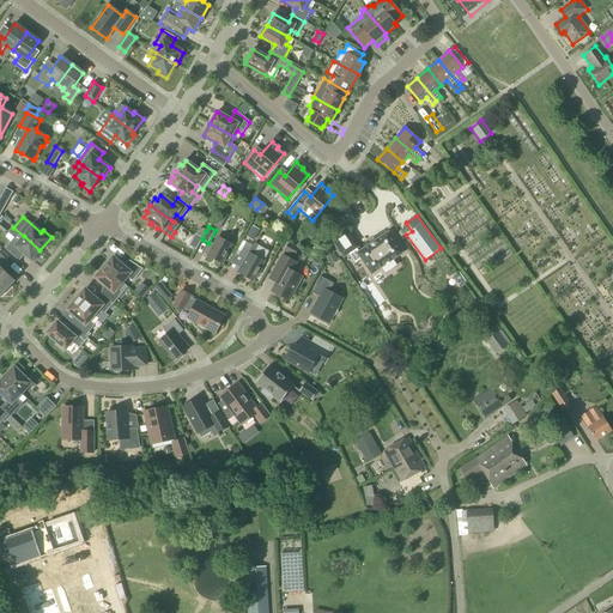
[(260,230),(253,226),(247,237),(254,241),(260,230)]
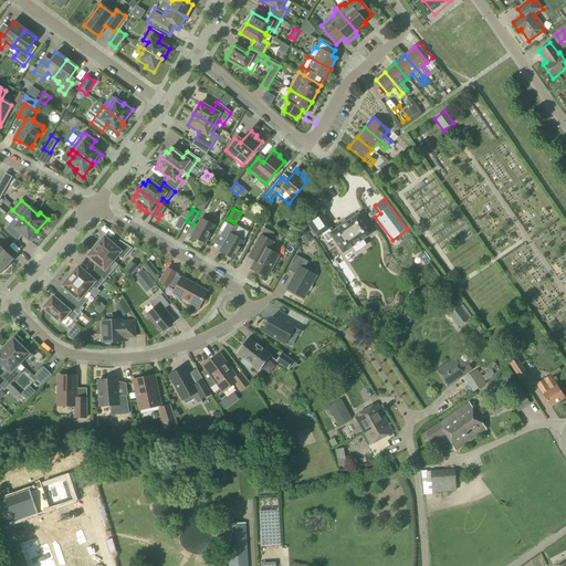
[(332,233),(329,229),(331,229),(320,212),(306,221),(317,237),(322,234),(327,243),(334,239),(344,252),(352,247),(356,252),(367,245),(363,239),(370,234),(358,216),(332,233)]
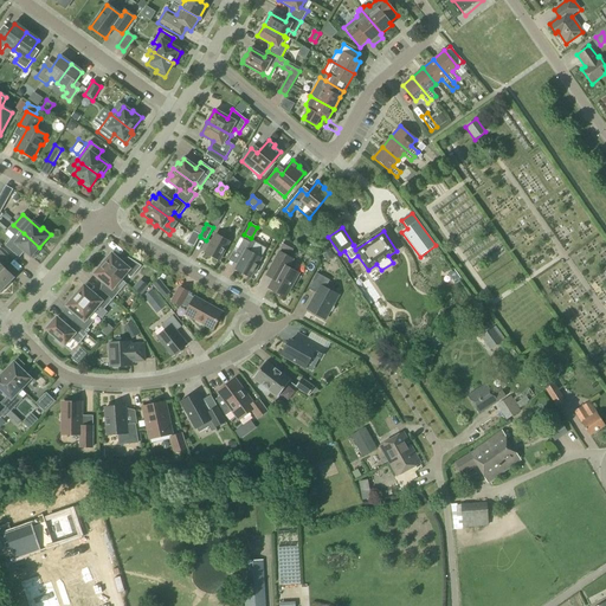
[(200,237),(200,236),(193,232),(187,243),(194,247),(200,237)]
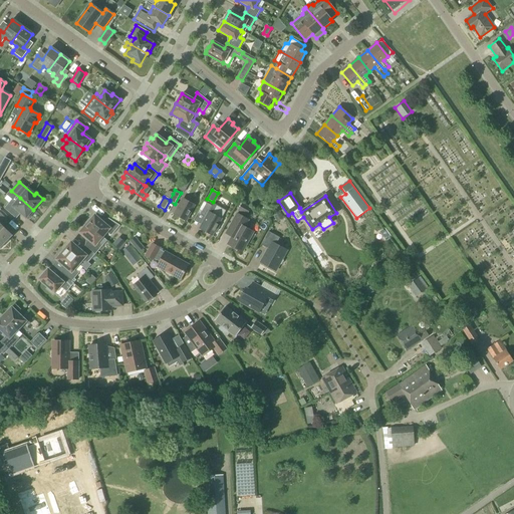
[(32,212),(33,210),(20,198),(15,203),(12,200),(4,209),(14,217),(18,212),(28,220),(34,213),(32,212)]
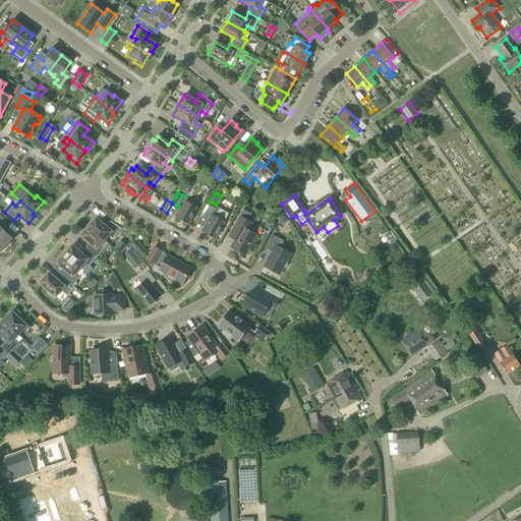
[(188,224),(196,208),(185,201),(176,218),(188,224)]
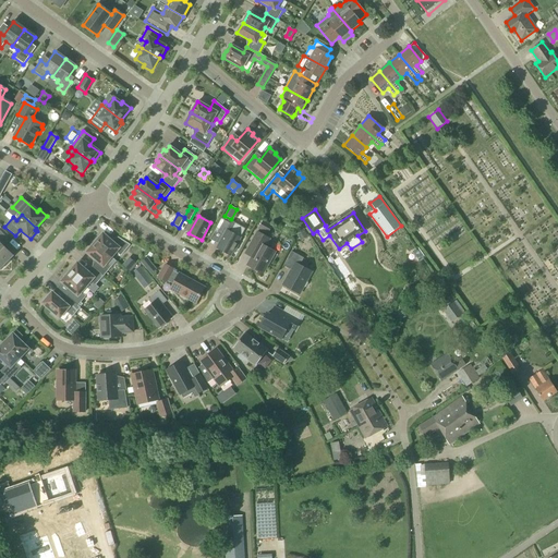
[(268,234),(273,226),(263,220),(258,229),(268,234)]
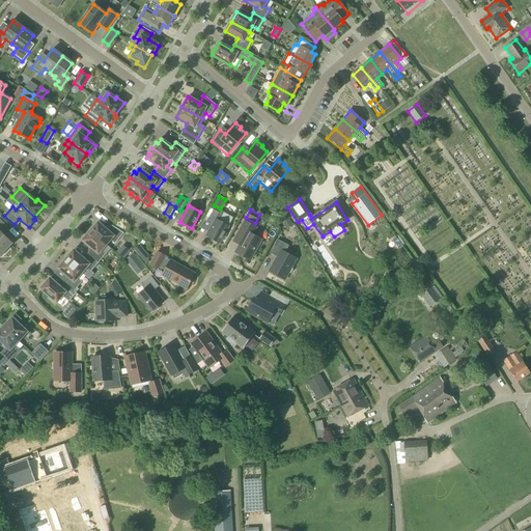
[(219,243),(233,218),(220,211),(219,214),(214,211),(207,221),(213,224),(206,236),(219,243)]
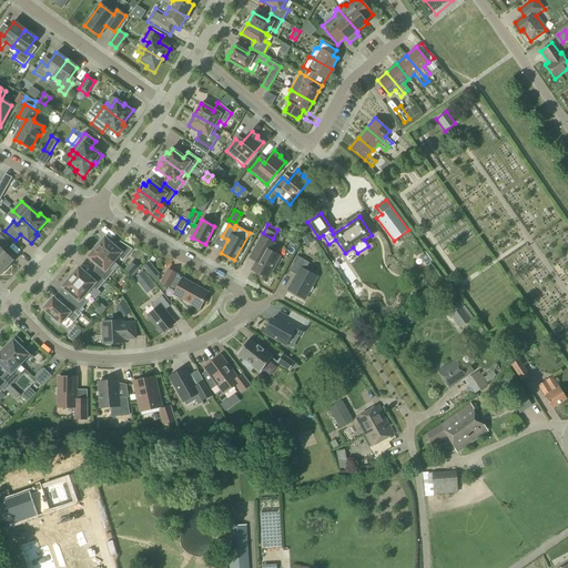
[(0,265),(6,271),(10,266),(9,265),(12,261),(2,251),(8,244),(0,235),(0,265)]
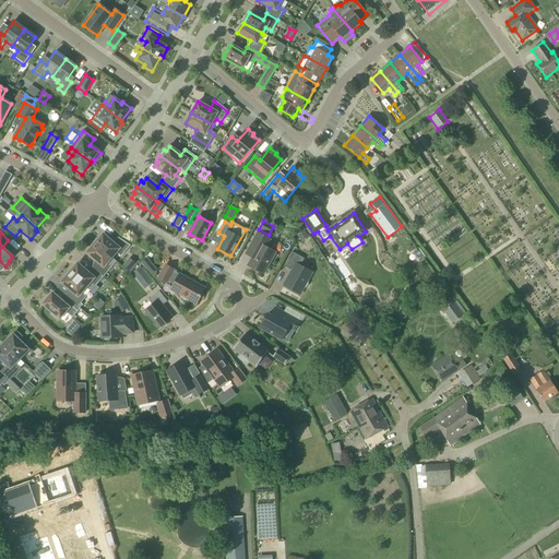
[(257,232),(245,253),(252,258),(248,265),(263,274),(275,252),(266,247),(271,239),(257,232)]
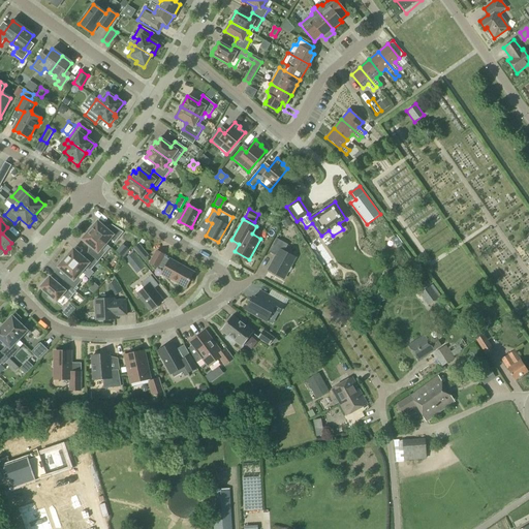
[(88,229),(105,244),(110,240),(114,243),(123,232),(112,225),(107,230),(97,222),(94,225),(92,224),(88,229)]
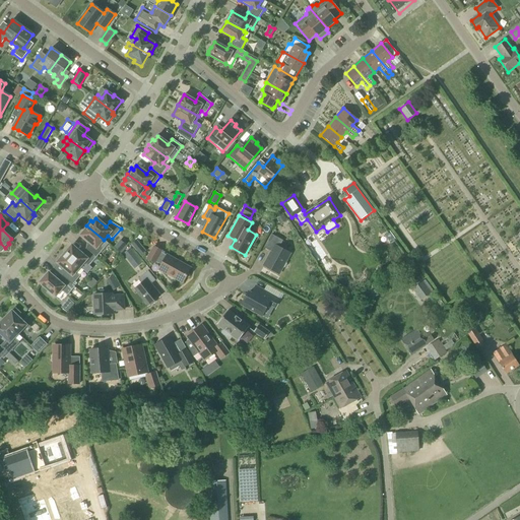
[(100,245),(104,240),(86,225),(82,231),(84,232),(80,236),(90,244),(86,249),(96,258),(104,249),(100,245)]
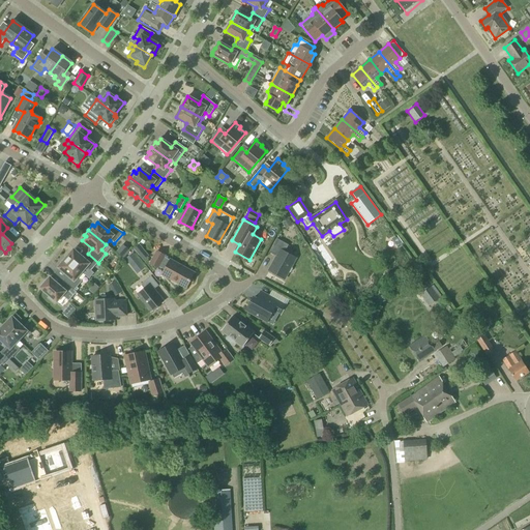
[(284,280),(295,259),(284,253),(288,245),(276,239),(269,253),(276,257),(268,271),(284,280)]
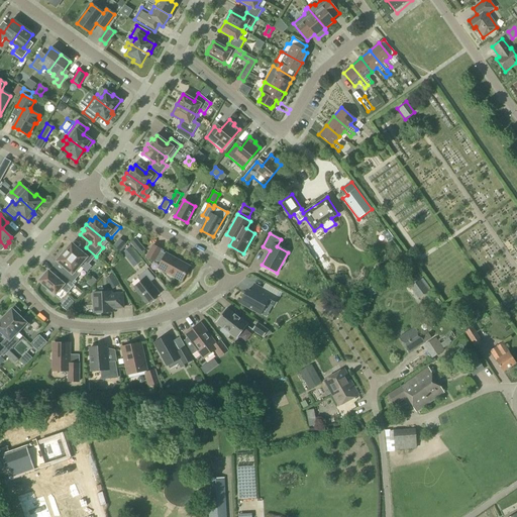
[(139,254),(145,249),(136,238),(130,243),(139,254)]
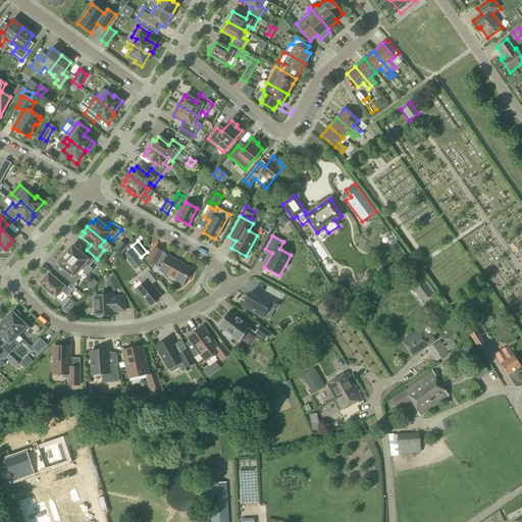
[(97,259),(87,250),(83,255),(72,247),(69,250),(67,249),(63,254),(81,268),(85,264),(89,267),(97,259)]
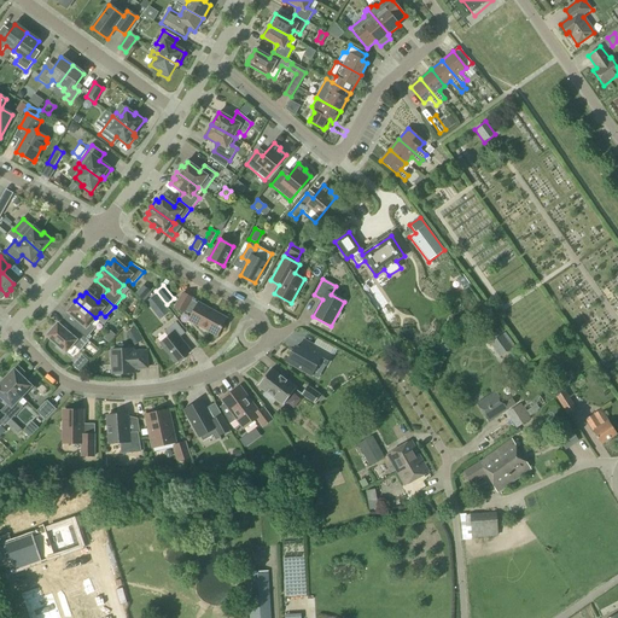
[(226,319),(198,304),(191,299),(192,298),(182,293),(175,308),(184,313),(185,312),(192,315),(190,320),(198,326),(199,328),(205,332),(208,331),(216,336),(226,319)]
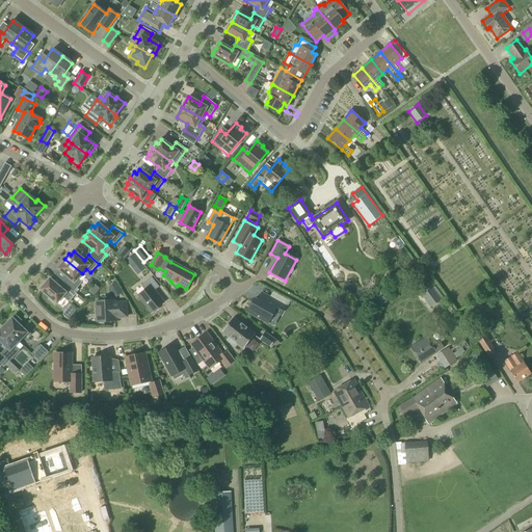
[(135,273),(143,266),(133,254),(126,261),(135,273)]
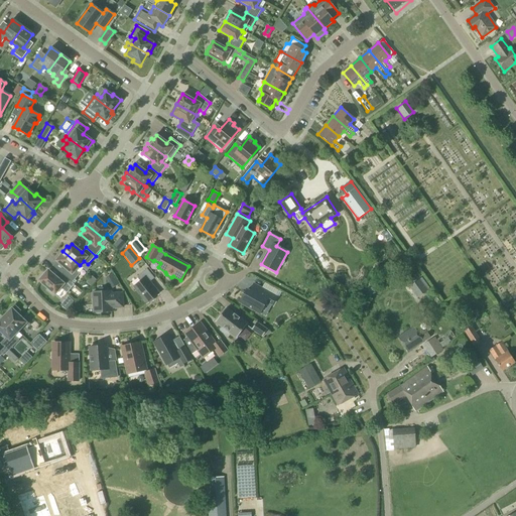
[(76,270),(80,265),(62,251),(58,256),(60,257),(56,261),(67,269),(61,274),(72,283),(80,274),(76,270)]
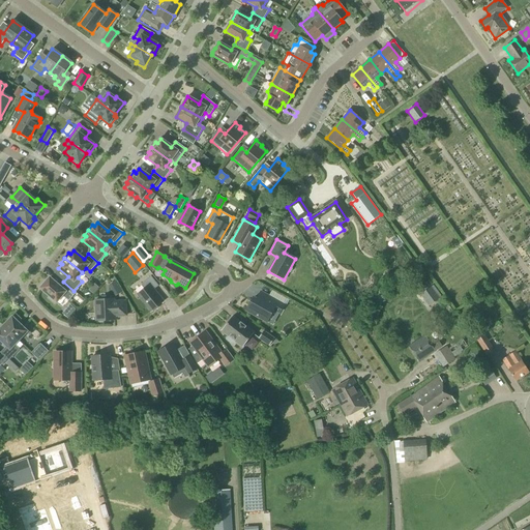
[(151,312),(164,302),(153,290),(158,286),(151,276),(141,284),(145,289),(138,294),(151,312)]
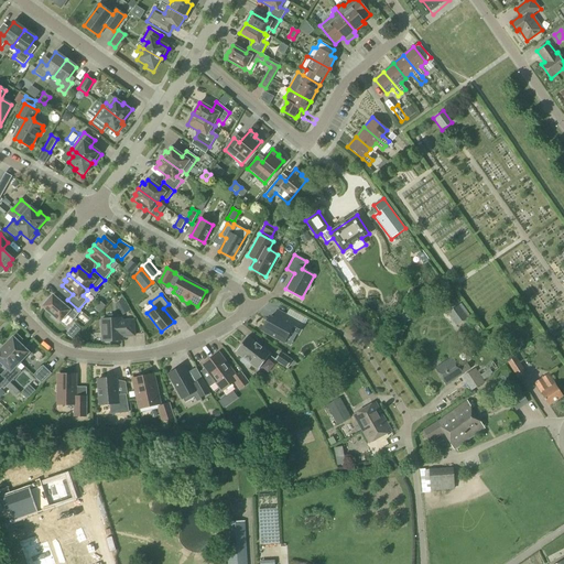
[(80,312),(78,310),(67,300),(63,305),(53,296),(49,301),(47,300),(43,305),(44,306),(43,307),(53,316),(52,317),(57,322),(60,321),(61,322),(66,315),(73,321),(80,312)]
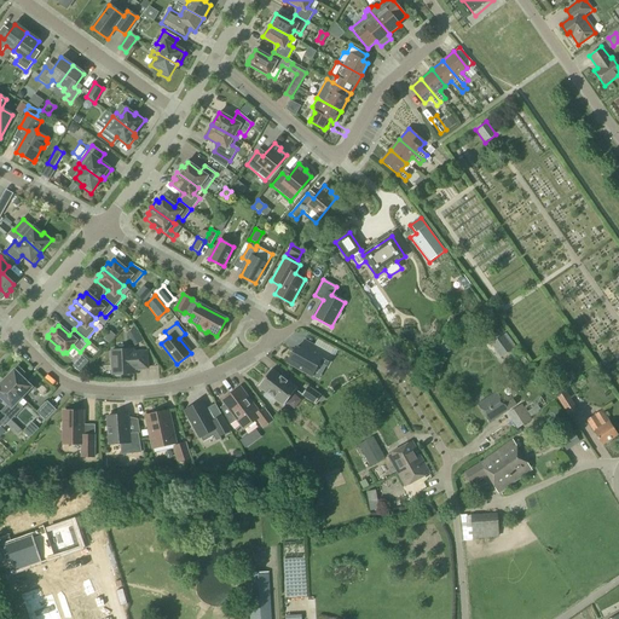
[(501,358),(514,350),(503,335),(491,345),(501,358)]
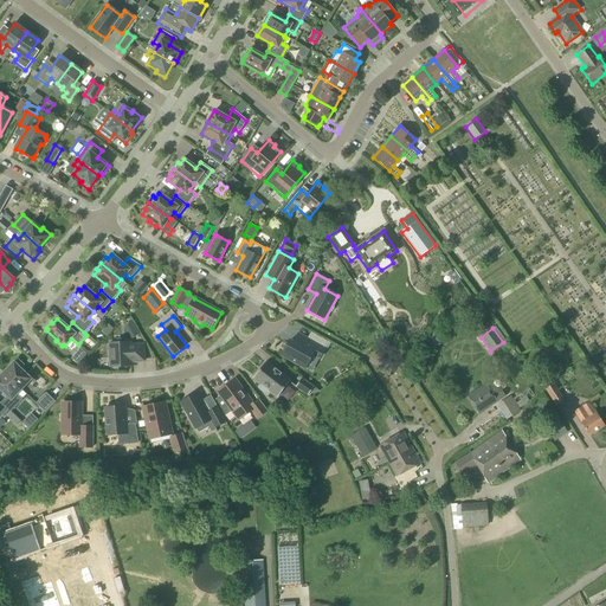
[(324,348),(308,339),(303,348),(290,341),(282,355),(305,368),(313,354),(320,358),(324,348)]
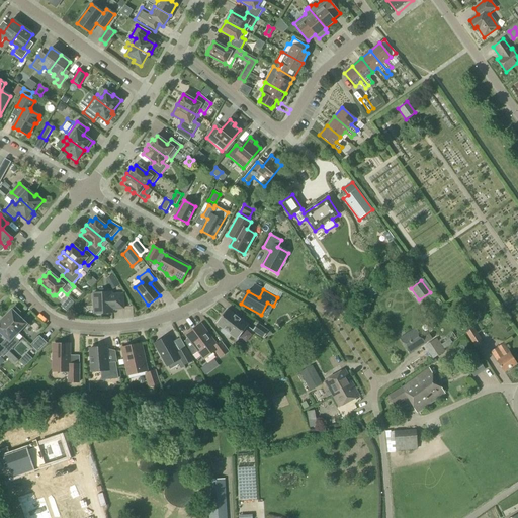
[(111,295),(111,292),(93,293),(94,314),(95,314),(97,316),(99,316),(101,314),(112,313),(112,310),(123,309),(122,294),(111,295)]
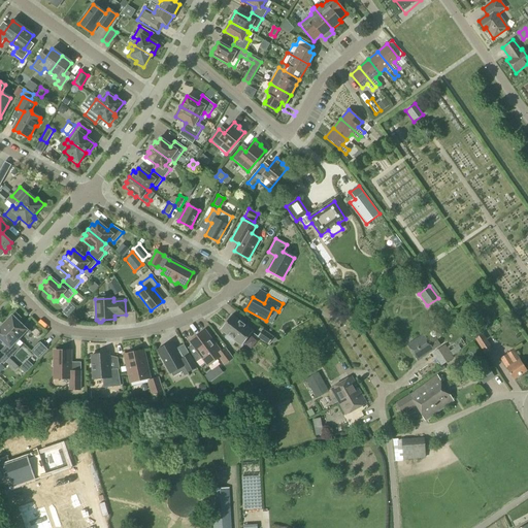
[(69,303),(62,312),(68,318),(75,308),(69,303)]
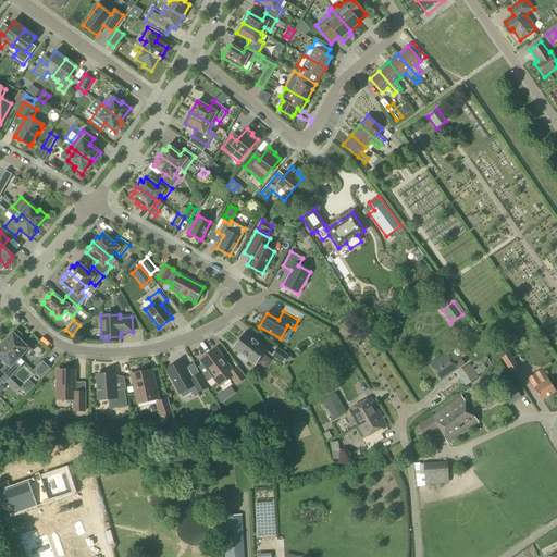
[(3,343),(19,358),(28,349),(19,339),(23,336),(16,330),(3,343)]
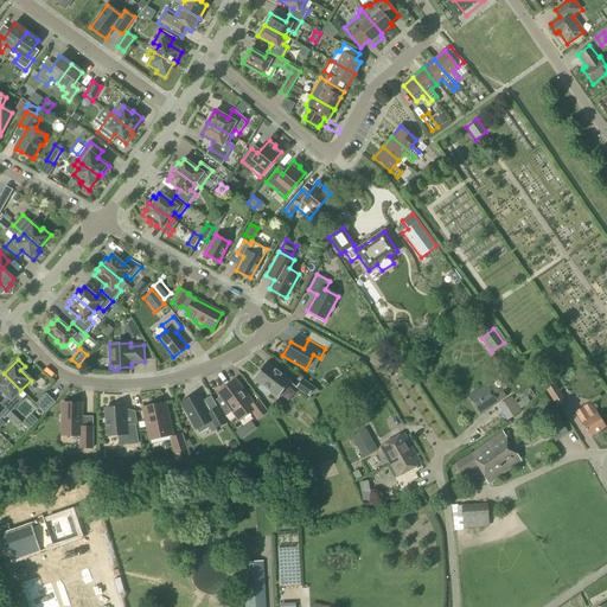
[(279,397),(291,382),(267,363),(254,379),(262,385),(260,387),(269,394),(270,391),(279,397)]
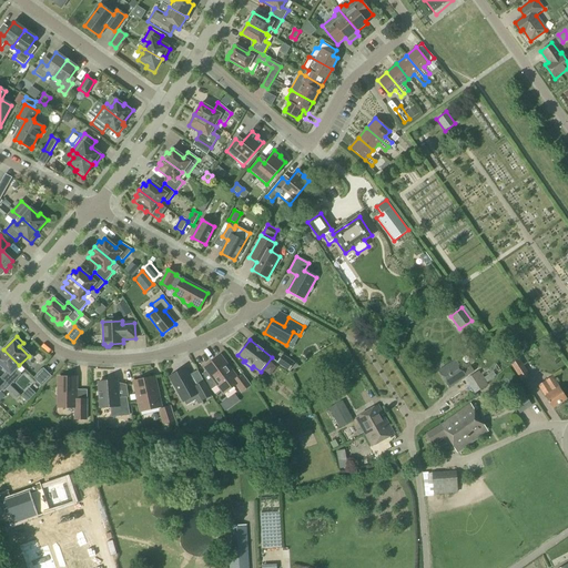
[(14,371),(19,365),(3,350),(0,353),(0,365),(8,373),(1,378),(9,386),(9,385),(20,375),(14,371)]
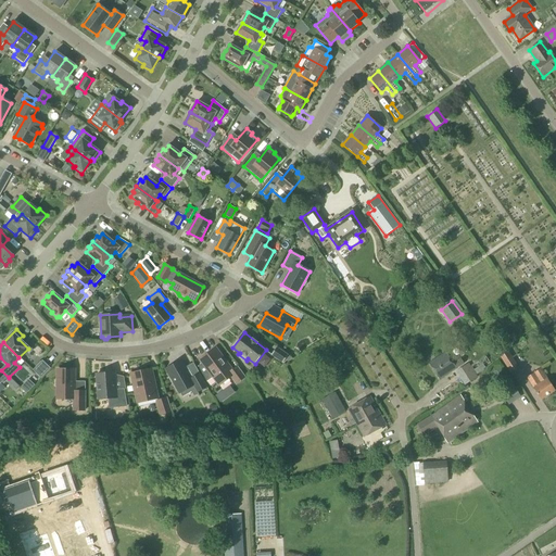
[(282,363),(285,359),(288,355),(277,348),(272,355),(282,363)]
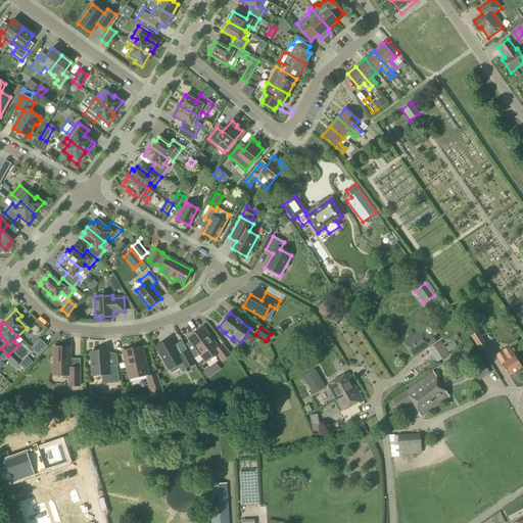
[(219,347),(203,328),(188,339),(190,341),(186,344),(194,360),(200,354),(206,363),(217,354),(223,362),(232,355),(223,344),(219,347)]
